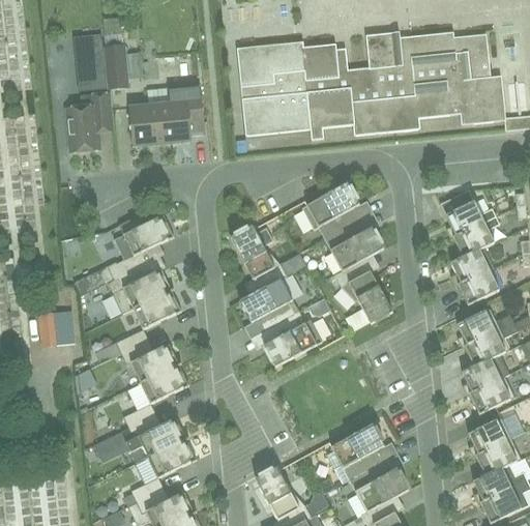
[(303,40),(237,47),(240,83),(253,82),(254,94),(241,95),(245,134),(312,127),(313,138),(323,137),(325,137),(324,126),(355,123),(356,134),(421,127),(420,116),(462,112),(463,122),(504,118),(506,118),(506,116),(502,75),(491,76),(486,32),(462,35),(463,39),(455,40),(454,30),(408,35),(409,42),(402,44),(401,30),(367,33),(371,66),(349,68),(340,68),(337,42),(314,45),(304,46),(303,40)]
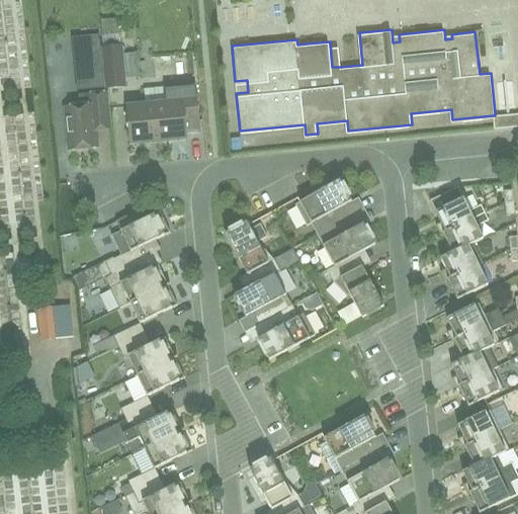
[(102,45),(106,85),(124,83),(120,43),(102,45)]
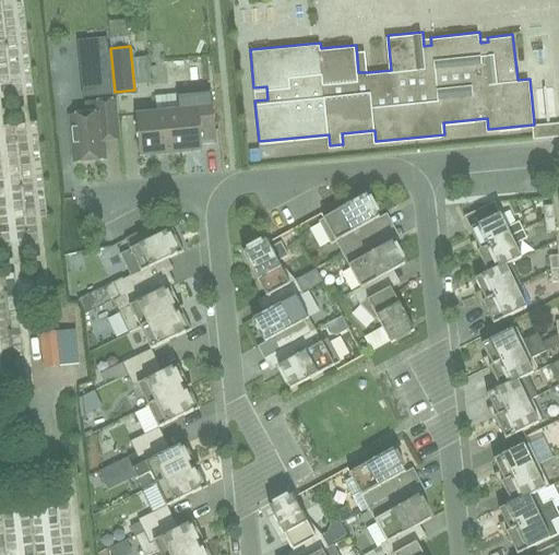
[(178,107),(167,108),(171,150),(202,146),(201,141),(216,140),(213,118),(211,90),(211,89),(177,92),(178,107)]
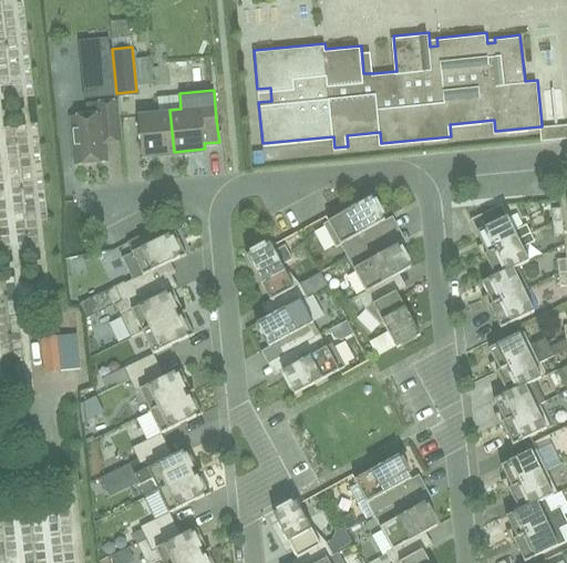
[(86,113),(70,114),(74,161),(107,157),(105,141),(121,140),(116,98),(85,100),(86,113)]
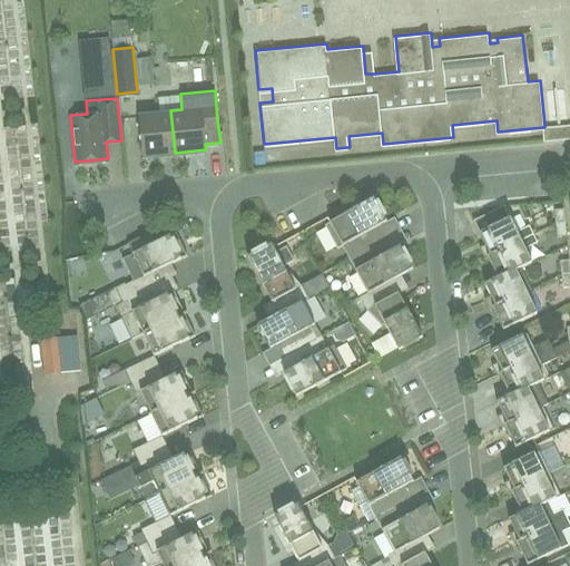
[(175,153),(170,110),(139,114),(144,155),(175,153)]
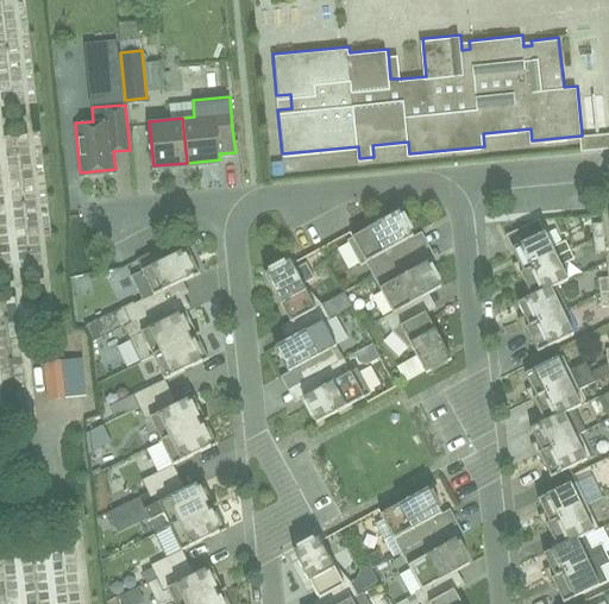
[(399,241),(413,233),(399,208),(346,237),(360,262),(365,259),(372,272),(420,246),(406,253),(399,241)]
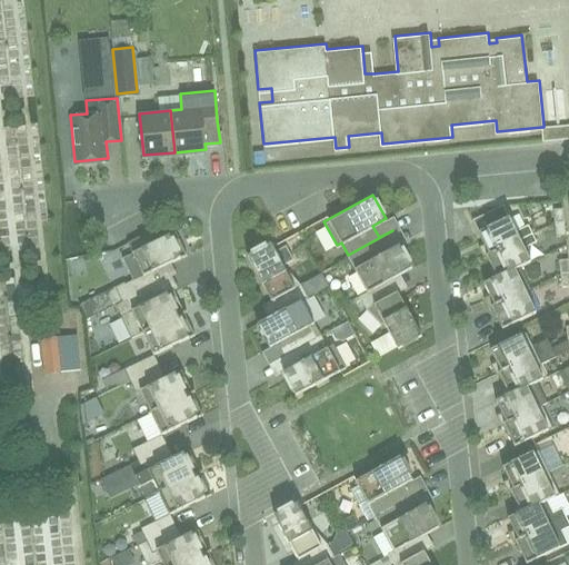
[(492,222),(478,229),(483,241),(478,244),(483,255),(531,230),(528,222),(516,229),(509,215),(508,215),(502,202),(486,210),(492,222)]
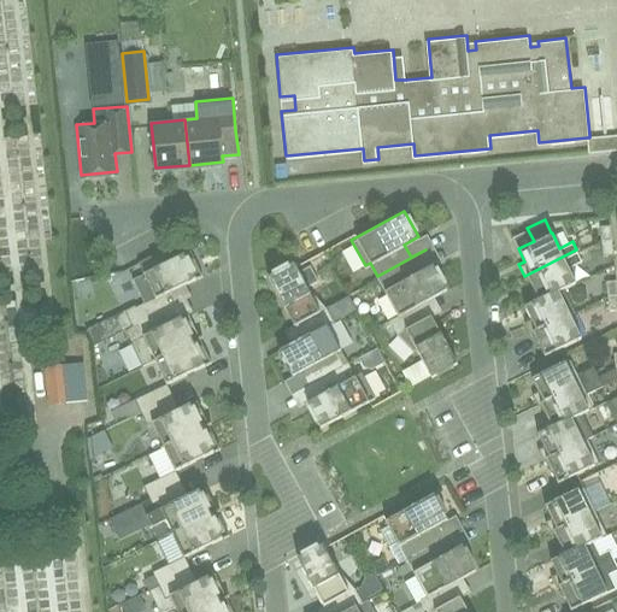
[(599,223),(603,253),(612,252),(610,222),(599,223)]
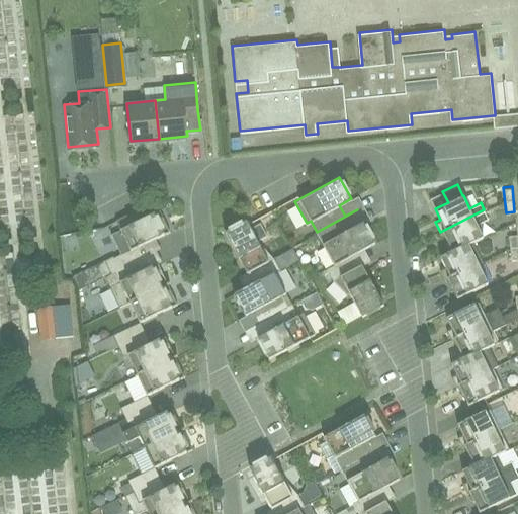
[(156,237),(170,230),(160,208),(142,218),(121,227),(120,228),(111,232),(120,251),(125,248),(127,250),(131,249),(154,238),(156,237)]
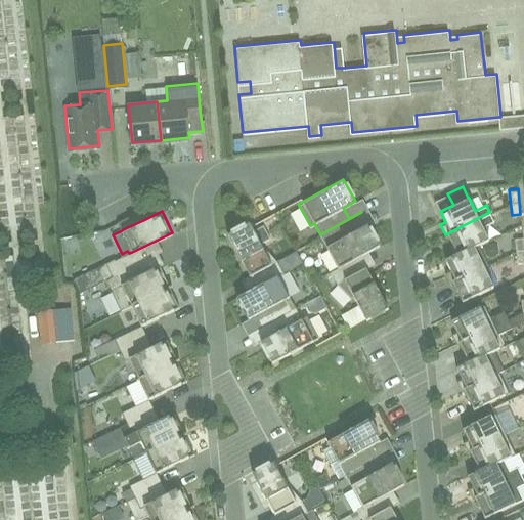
[(331,270),(331,271),(358,256),(379,245),(361,212),(320,234),(321,234),(326,246),(338,266),(331,270)]
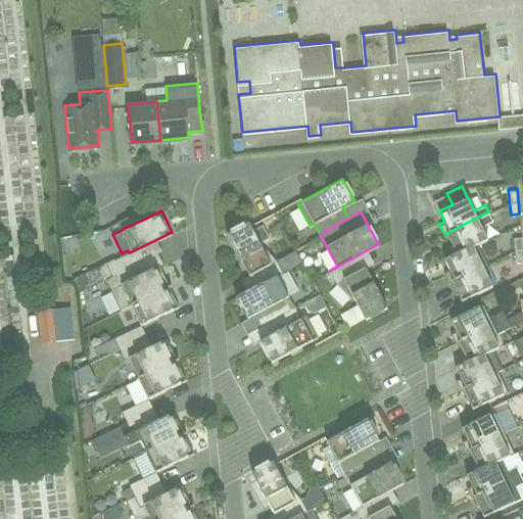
[(444,258),(477,243),(487,238),(481,225),(492,220),(488,211),(444,234),(444,235),(447,233),(456,251),(444,257),(444,258)]
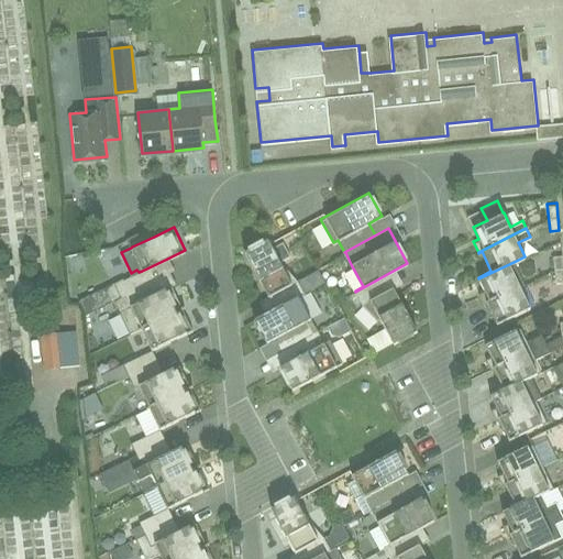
[(272,247),(267,239),(244,251),(268,295),(271,294),(277,306),(304,291),(297,280),(284,264),(282,264),(279,260),(289,254),(283,241),(272,247)]
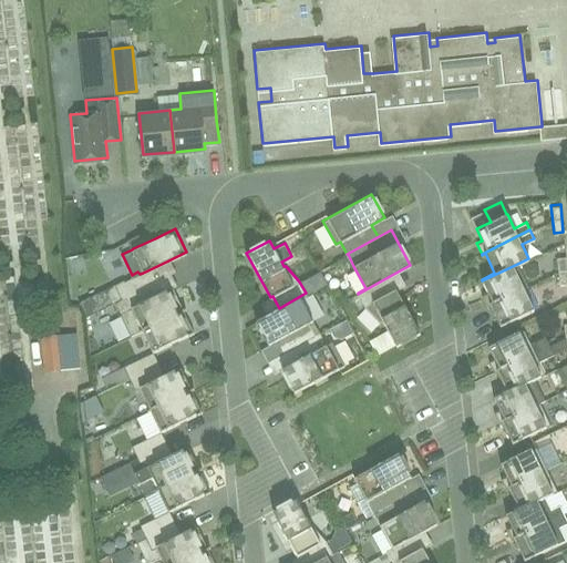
[(556,256),(559,283),(566,282),(566,266),(566,255),(556,256)]
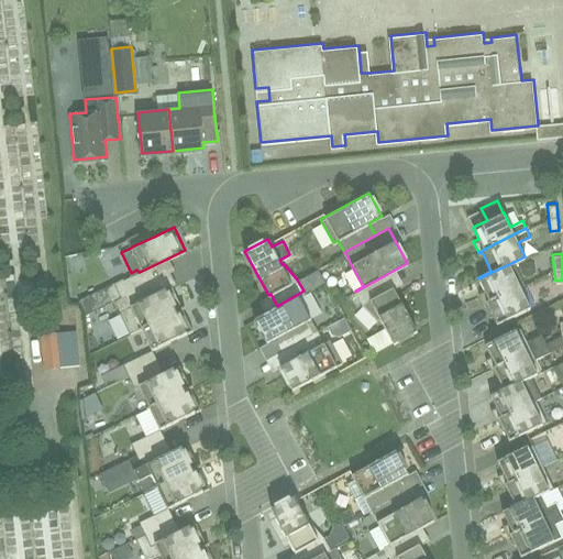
[(523,282),(514,262),(478,278),(484,289),(478,292),(484,302),(523,282)]
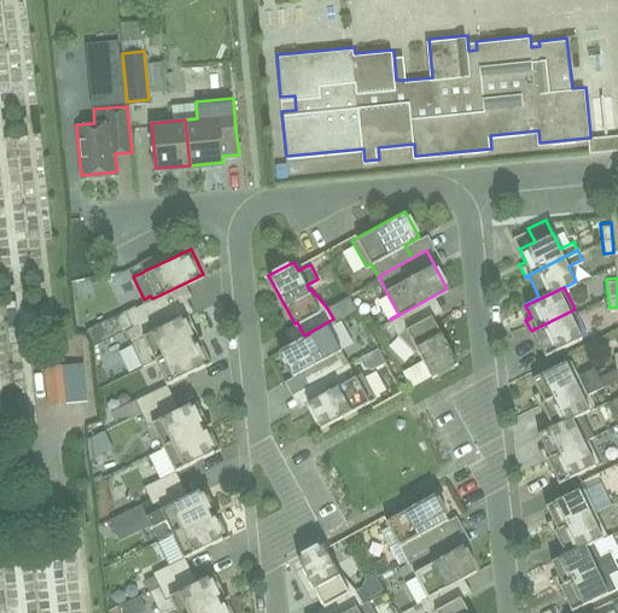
[(348,293),(326,307),(333,319),(334,320),(356,308),(348,293)]
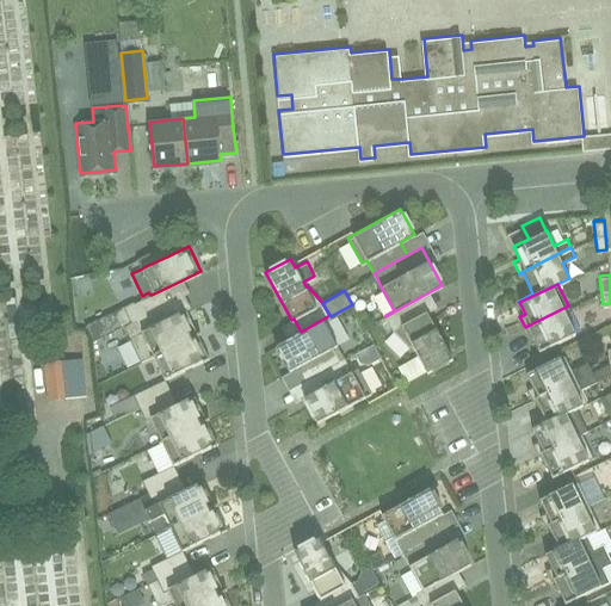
[(130,321),(156,308),(150,295),(148,292),(142,296),(123,305),(130,321)]
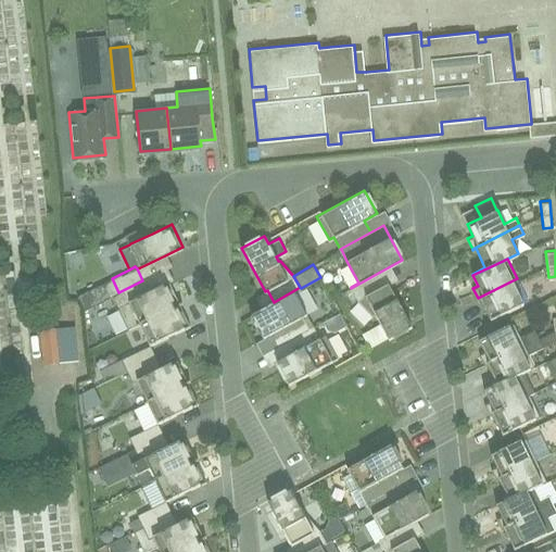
[(375,313),(389,338),(412,326),(388,283),(386,284),(380,272),(351,288),(357,299),(373,314),(375,313)]
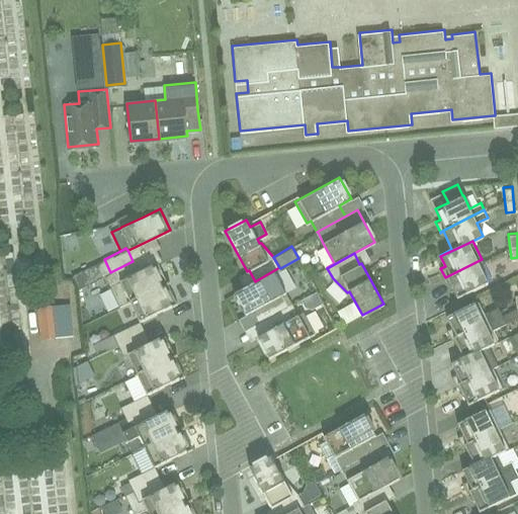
[(447,277),(457,296),(488,282),(478,262),(483,260),(482,259),(445,277),(445,278),(447,277)]
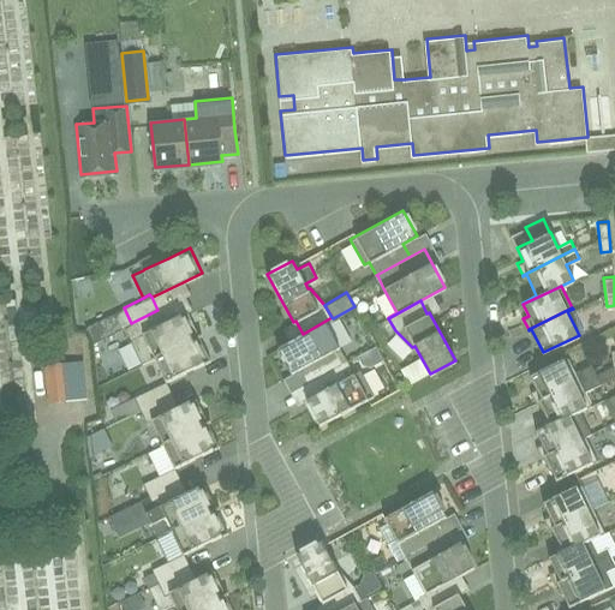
[(157,310),(131,323),(124,327),(142,363),(198,335),(187,311),(163,322),(157,310)]
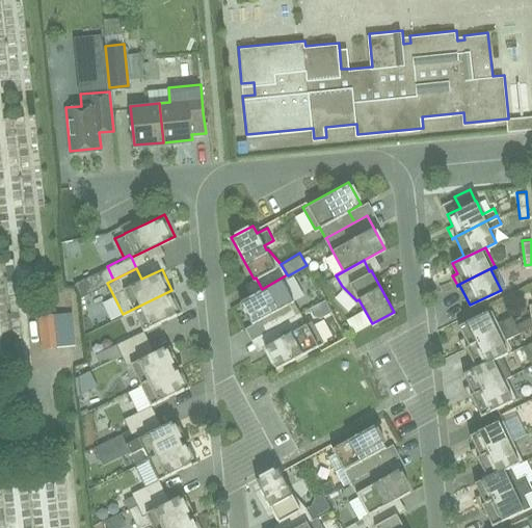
[(264,316),(270,327),(295,313),(289,302),(293,299),(282,279),(288,275),(287,274),(262,289),(240,300),(251,322),(264,316)]
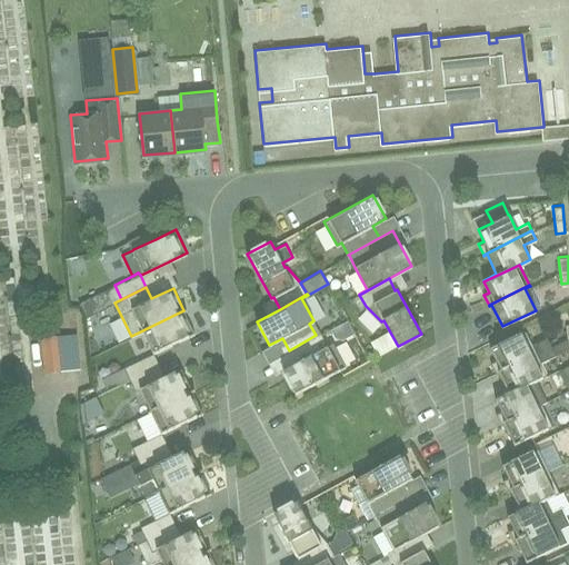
[(183,310),(131,336),(142,357),(148,355),(153,352),(153,353),(155,352),(195,333),(183,310)]
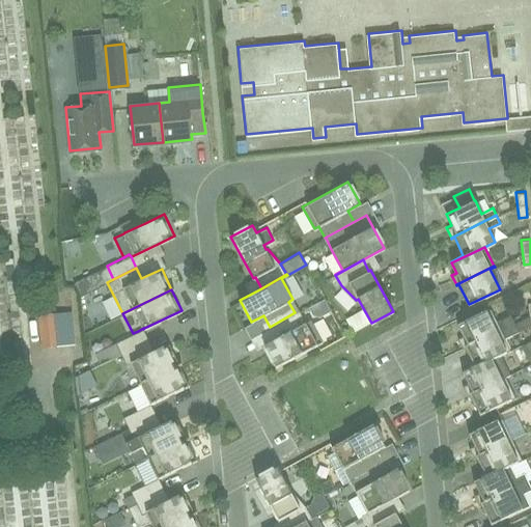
[(56,311),(55,304),(38,306),(39,313),(38,313),(43,345),(76,341),(72,309),(56,311)]
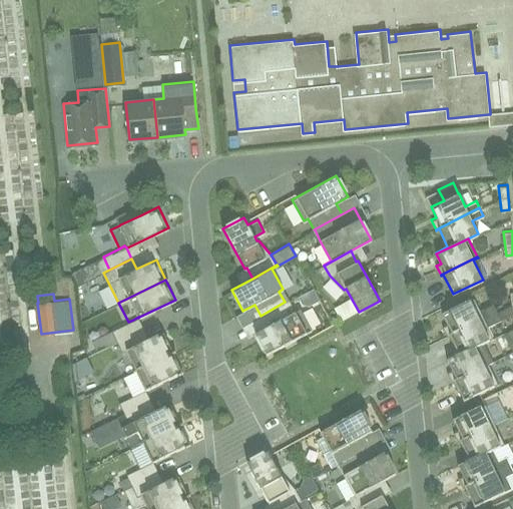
[(480,309),(474,297),(442,313),(447,323),(442,326),(447,335),(504,307),(502,303),(495,306),(493,302),(480,309)]
